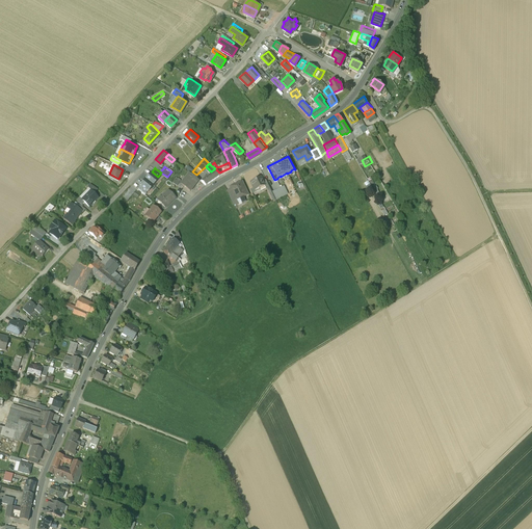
[(211,172),(201,178),(206,182),(219,173),(215,168),(211,172)]
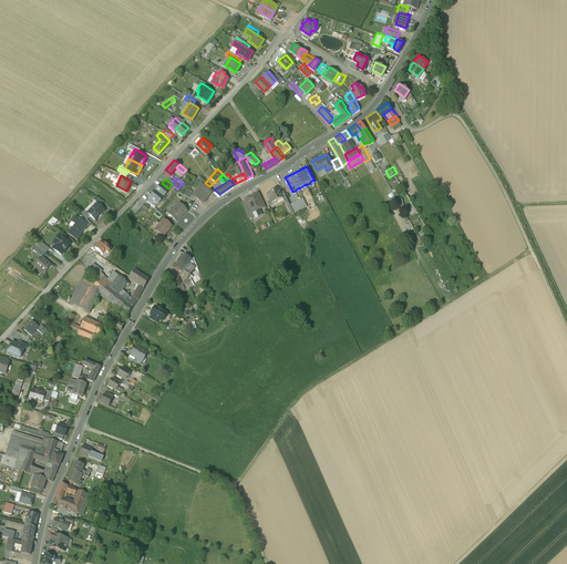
[(212,188),(202,181),(193,193),(203,201),(212,188)]
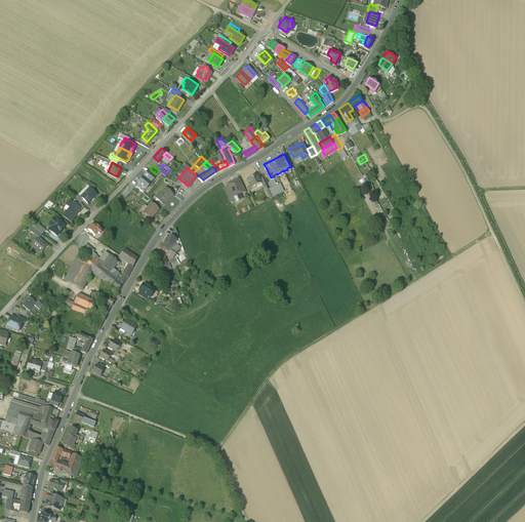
[(151,181),(156,174),(150,169),(149,168),(144,174),(151,181)]
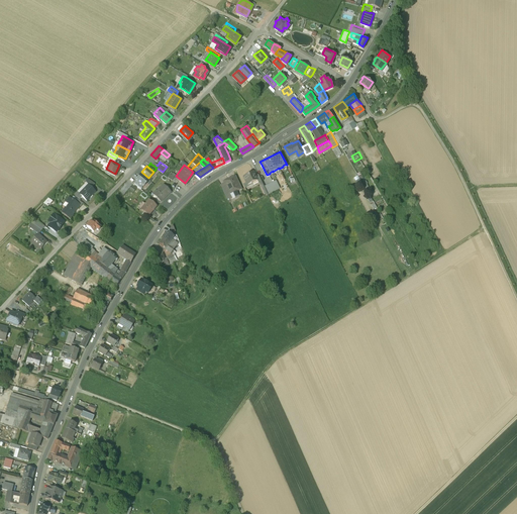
[(253,169),(243,174),(246,180),(247,184),(252,182),(251,180),(257,178),(255,174),(253,169)]
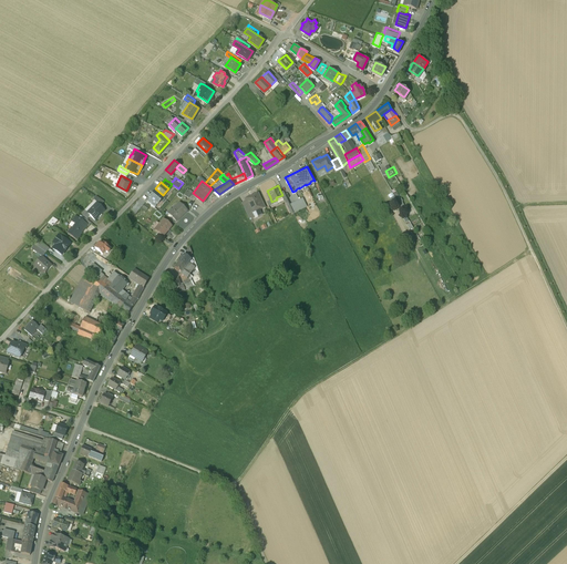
[(157,202),(163,195),(155,188),(150,195),(157,202)]
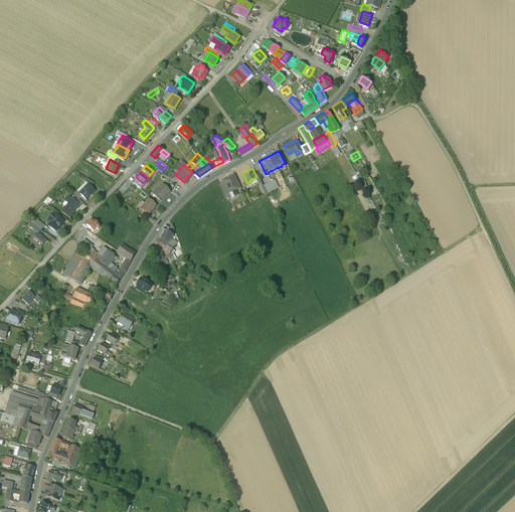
[(232,173),(222,178),(226,187),(228,191),(238,186),(232,173)]
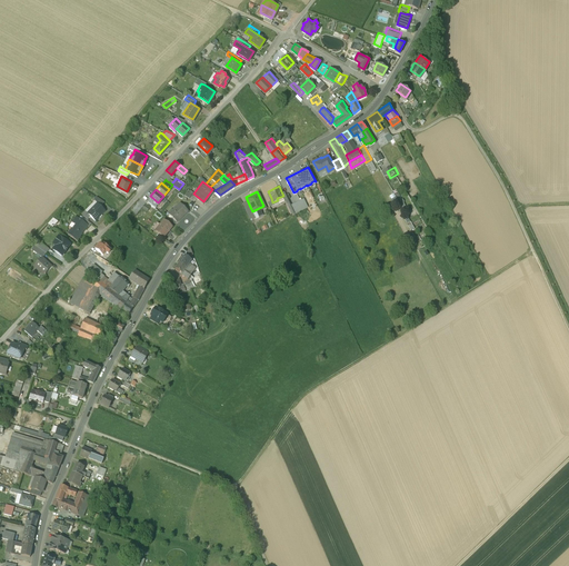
[(391,195),(396,204),(401,201),(402,205),(406,204),(402,196),(398,198),(396,192),(391,195)]
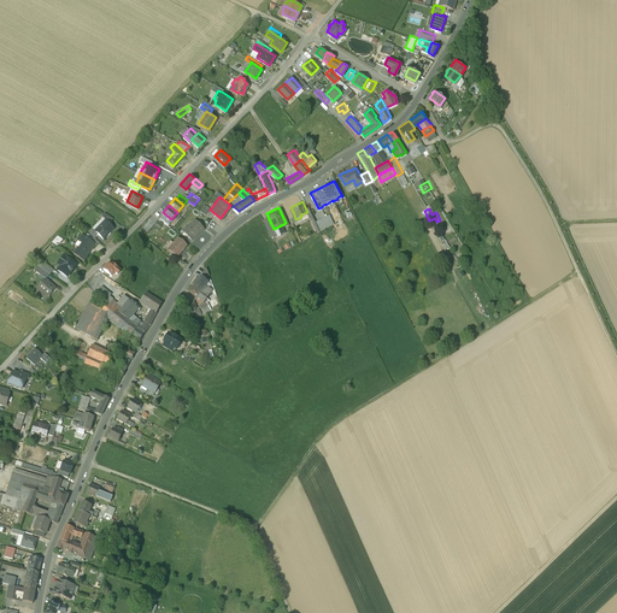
[(113,217),(105,211),(101,213),(105,217),(109,220),(113,217)]
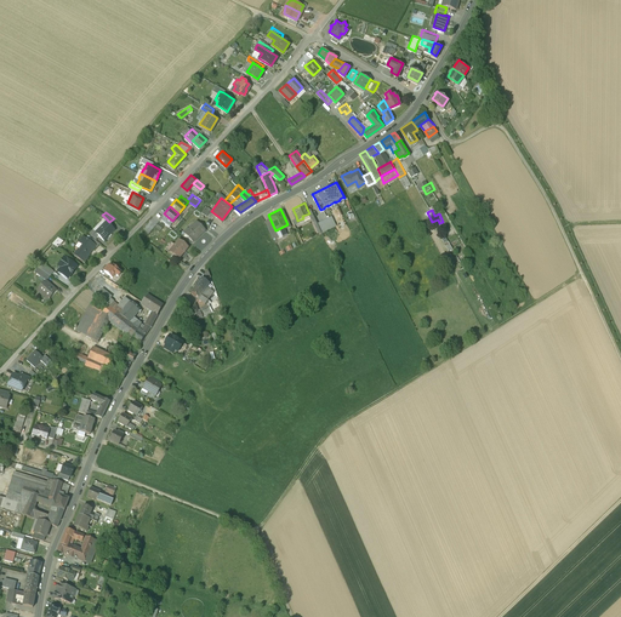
[(169,224),(172,221),(164,213),(161,218),(169,224)]
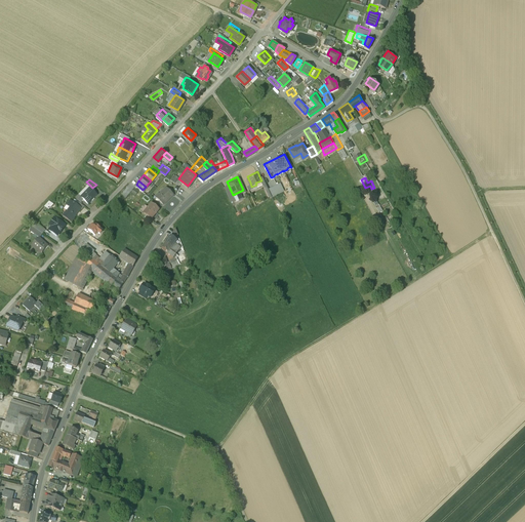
[(265,181),(263,182),(270,196),(272,194),(268,187),(265,181)]
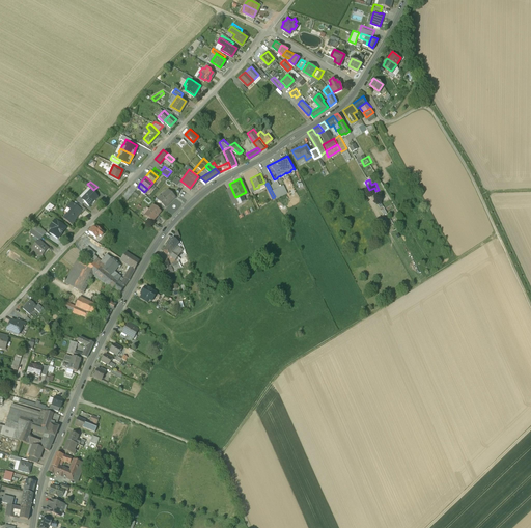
[(282,184),(271,189),(275,196),(286,191),(282,184)]
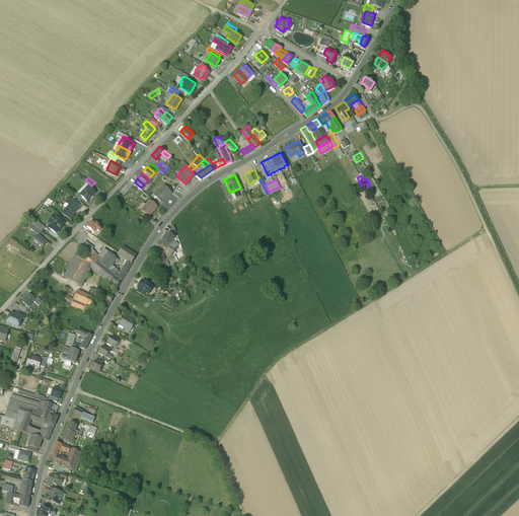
[(88,182),(79,192),(87,200),(95,191),(91,186),(88,182)]
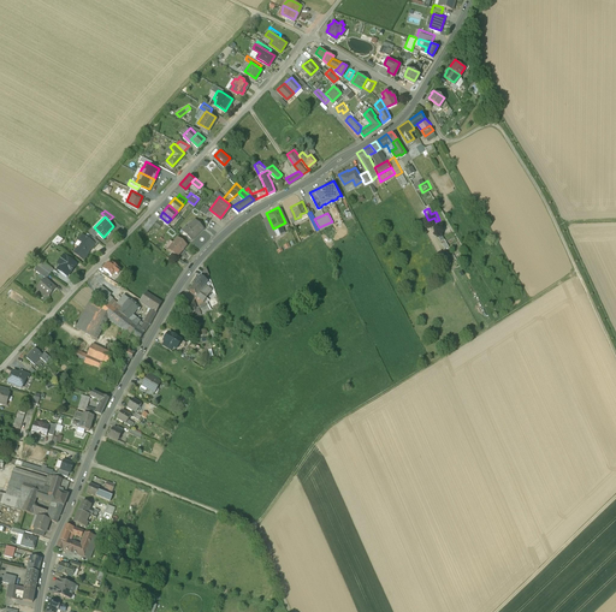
[(195,217),(183,229),(191,237),(203,225),(195,217)]
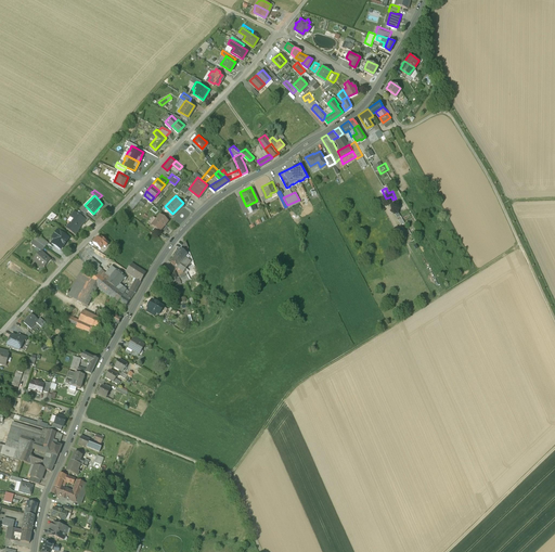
[(47,216),(51,219),(56,214),(52,209),(47,216)]
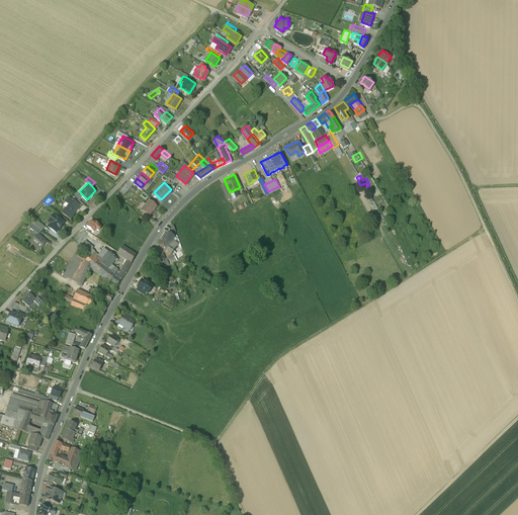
[(69,195),(66,200),(63,204),(65,205),(62,210),(70,217),(79,203),(79,202),(76,200),(69,195)]
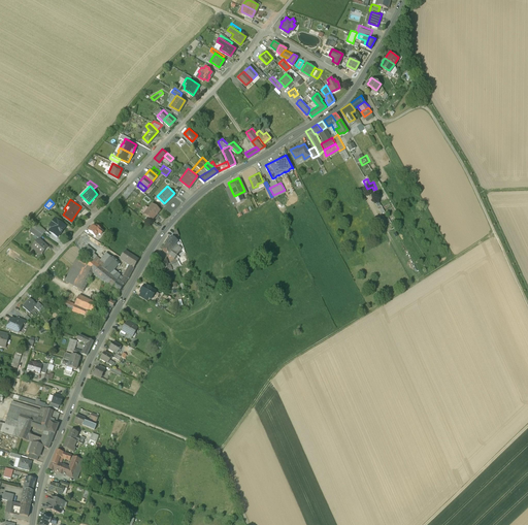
[(160,207),(152,201),(144,211),(152,218),(160,207)]
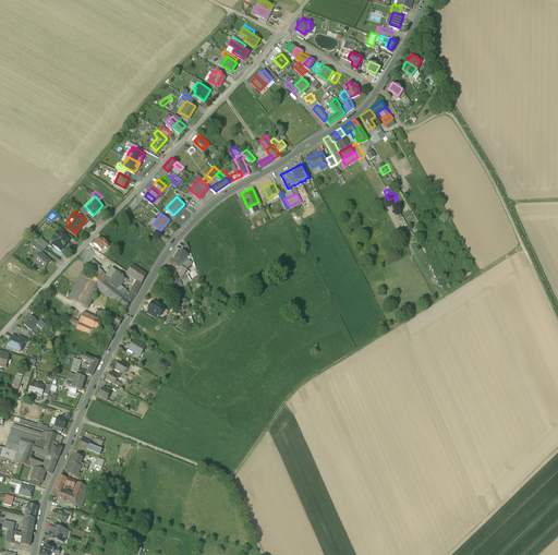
[(69,237),(58,229),(53,234),(57,237),(52,243),(60,249),(69,237)]
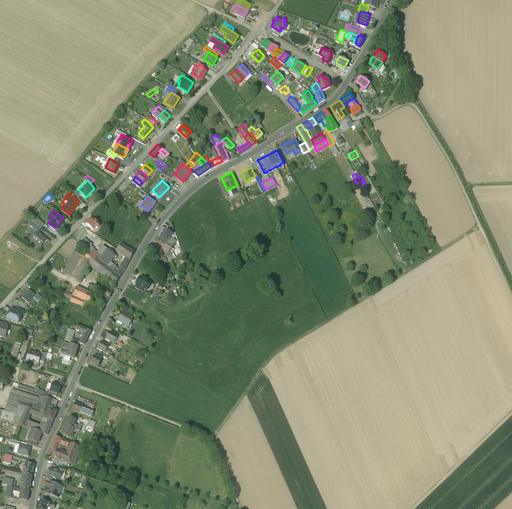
[(44,222),(37,216),(34,220),(41,225),(44,222)]
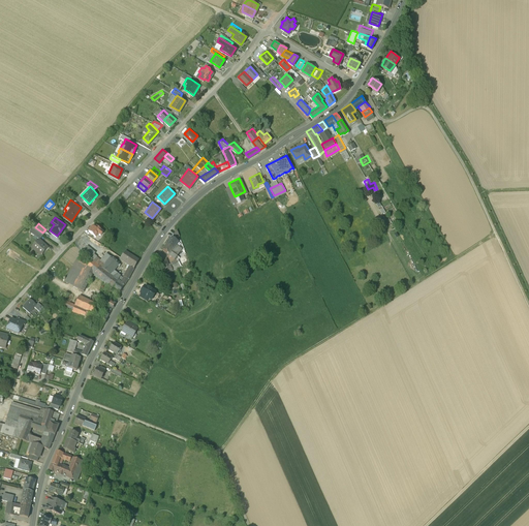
[(103,230),(96,224),(94,226),(92,224),(88,228),(95,235),(98,231),(100,234),(103,230)]
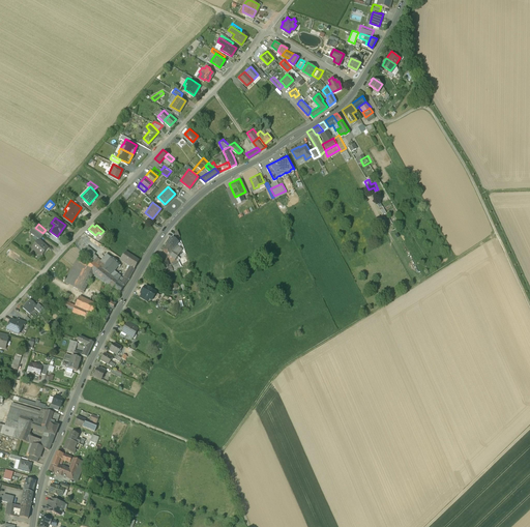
[(42,233),(32,226),(29,230),(38,237),(39,238),(42,233)]
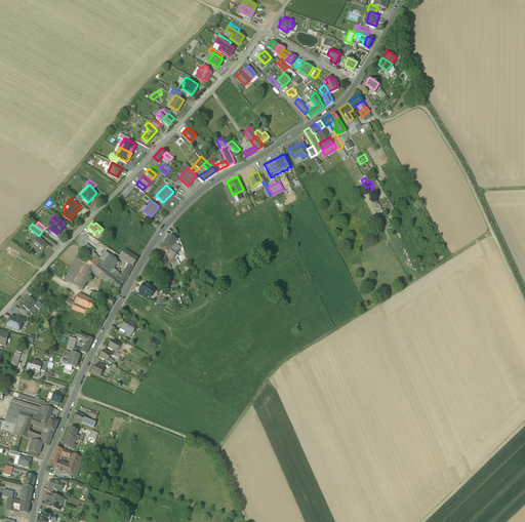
[(170,233),(165,239),(172,244),(173,241),(176,237),(170,233)]
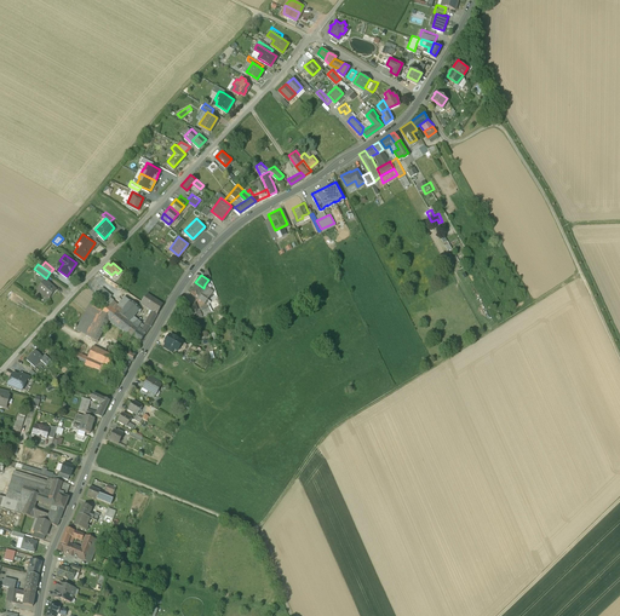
[(46,278),(45,277),(36,287),(47,297),(56,287),(46,278)]
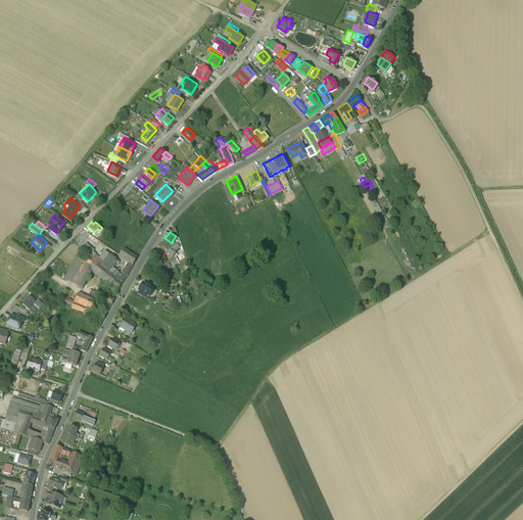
[(172,243),(164,238),(161,244),(167,248),(167,249),(173,254),(175,250),(169,246),(172,243)]
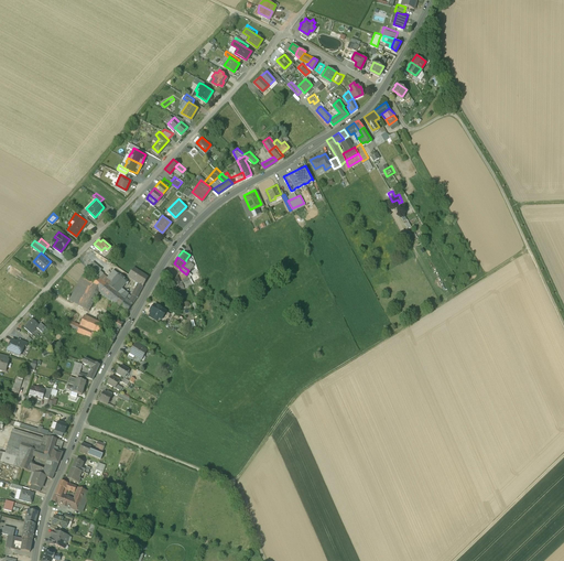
[(185,262),(182,266),(188,270),(191,267),(194,269),(195,266),(193,265),(194,263),(191,260),(190,261),(188,260),(186,259),(185,262)]
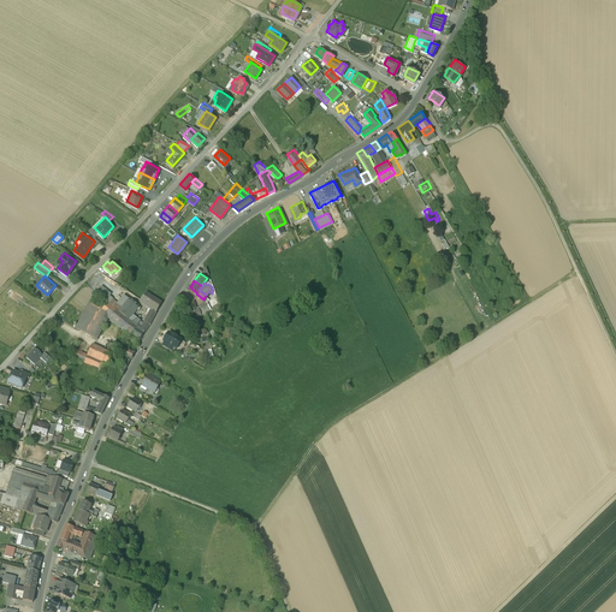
[(117,301),(108,293),(111,292),(101,284),(95,290),(101,295),(108,301),(113,306),(117,301)]
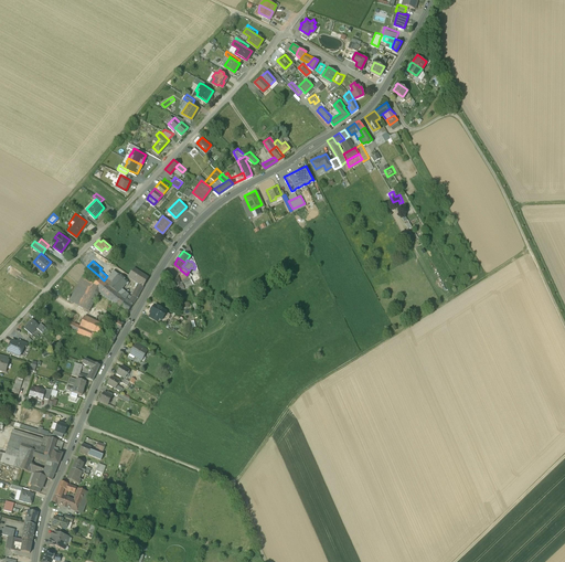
[(148,274),(134,265),(128,274),(139,281),(136,286),(140,289),(148,274)]
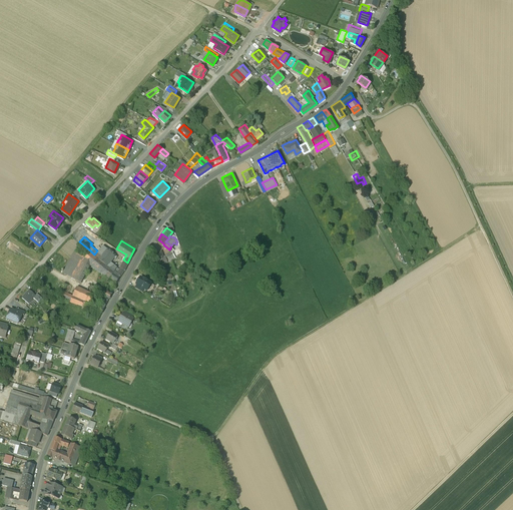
[(104,242),(97,250),(102,255),(108,246),(104,242)]
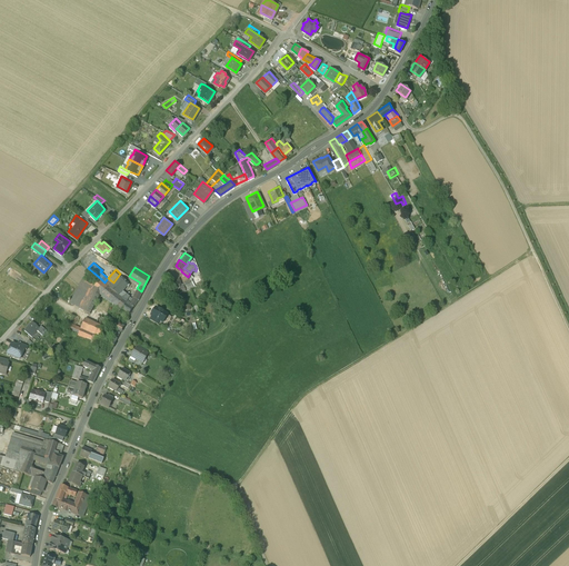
[(198,271),(190,276),(192,279),(193,281),(201,276),(198,271)]
